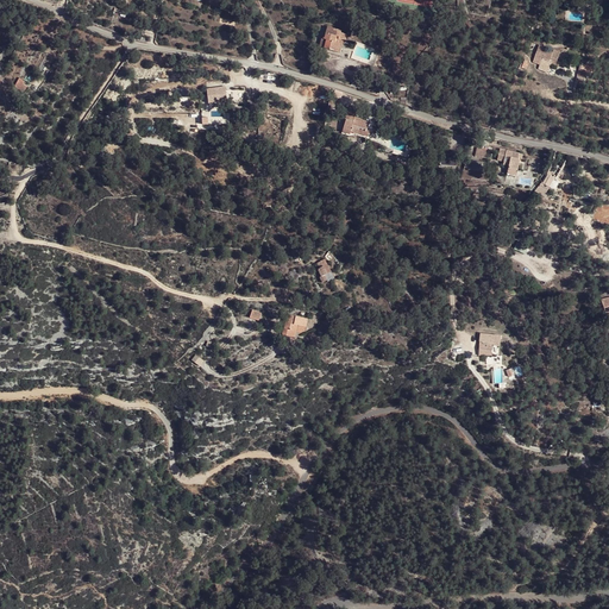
[(341,42),(344,42),(346,33),(341,32),(341,31),(328,26),(325,37),(327,38),(324,48),(332,51),(336,52),(339,41),(341,42)]
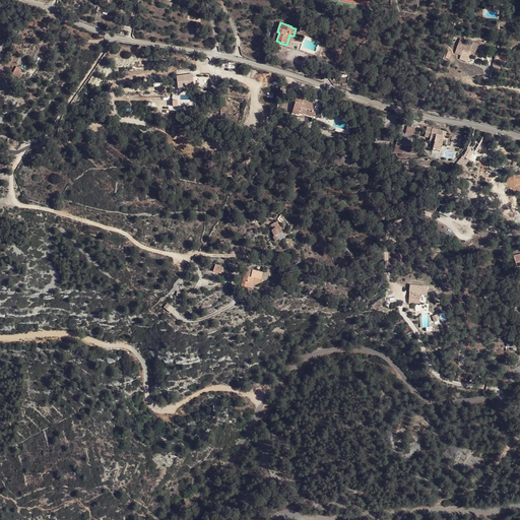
[(459,39),(455,52),(463,55),(463,52),(474,55),(477,44),(459,39)]
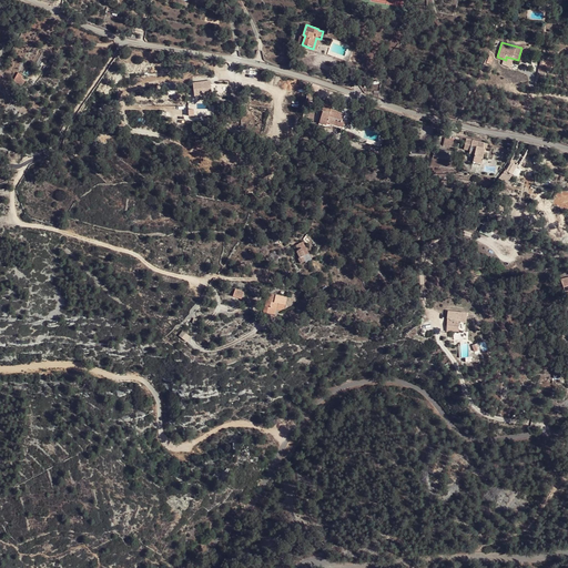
[(326,75),(327,78),(332,83),(336,80),(331,72),(326,75)]
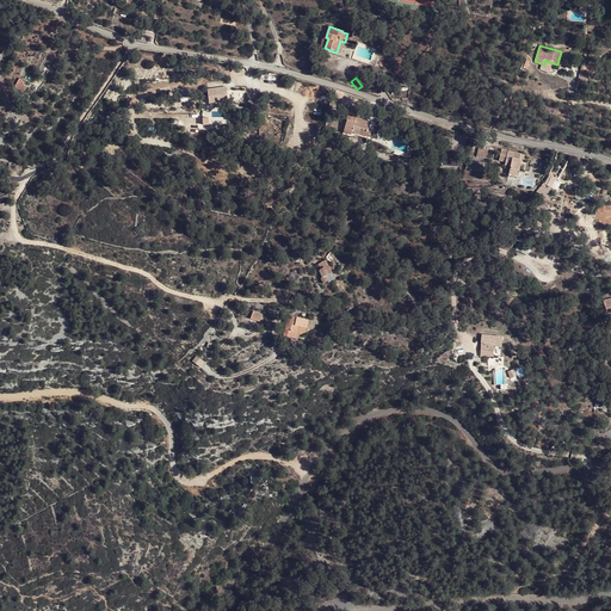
[(17,79),(8,90),(14,93),(17,91),(18,91),(22,85),(24,84),(17,79)]
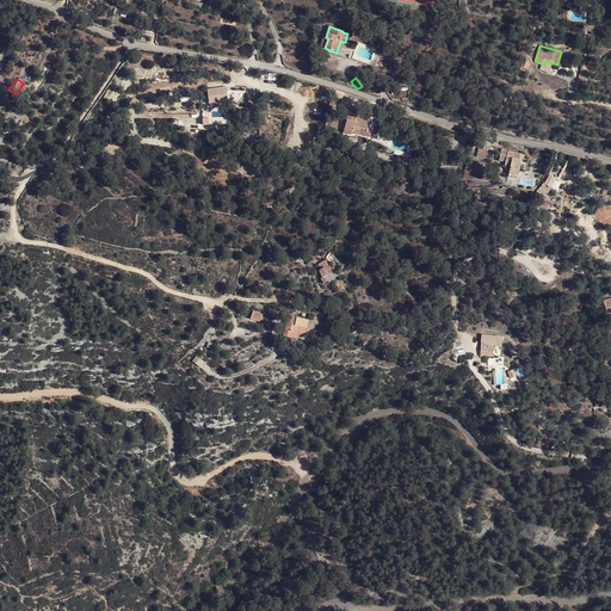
[(26,87),(22,85),(18,91),(17,91),(14,93),(19,97),(26,87)]
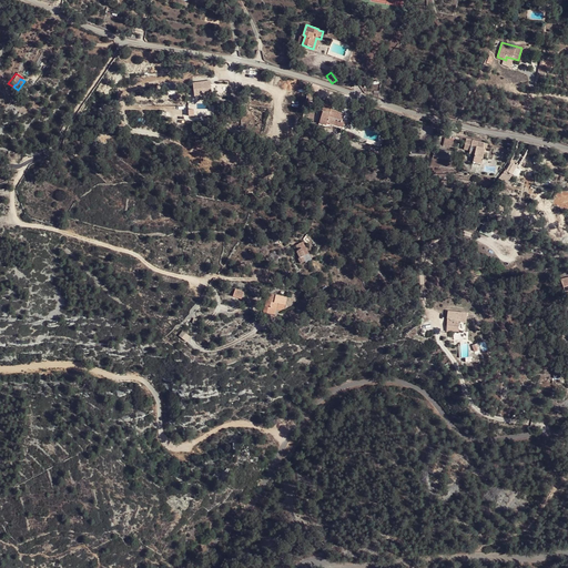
[(333,119),(332,122),(344,127),(347,117),(342,115),(343,112),(333,109),(333,111),(327,109),(330,101),(321,99),(317,109),(321,110),(317,120),(325,122),(325,120),(326,117),(333,119)]
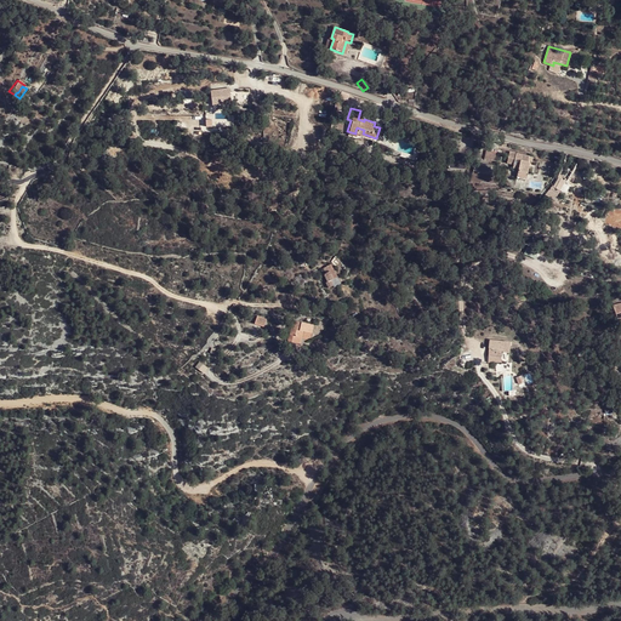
[(234,125),(233,112),(205,113),(206,127),(234,125)]
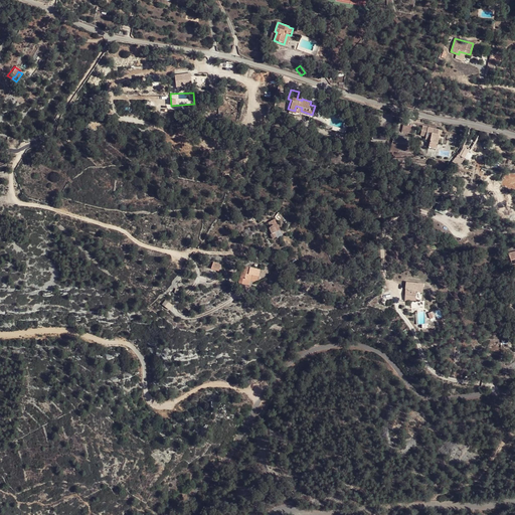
[(427,138),(426,141),(435,143),(438,133),(436,132),(437,127),(420,123),(418,132),(423,134),(428,135),(427,138)]
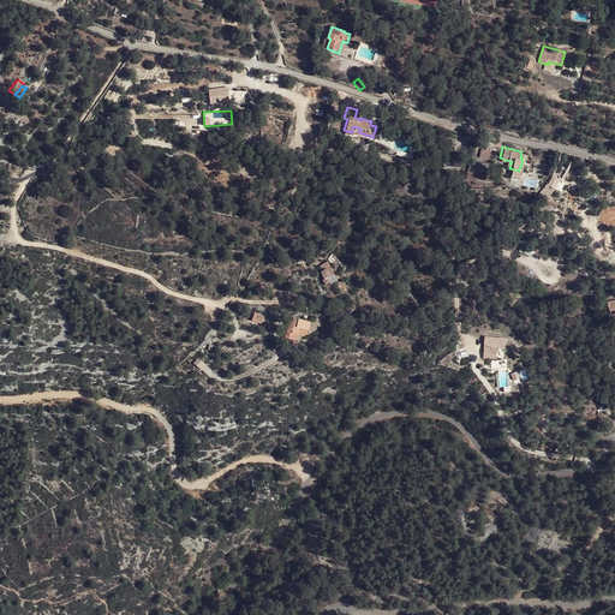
[(440,165),(458,168),(459,159),(451,157),(451,155),(443,154),(443,156),(442,156),(440,165)]
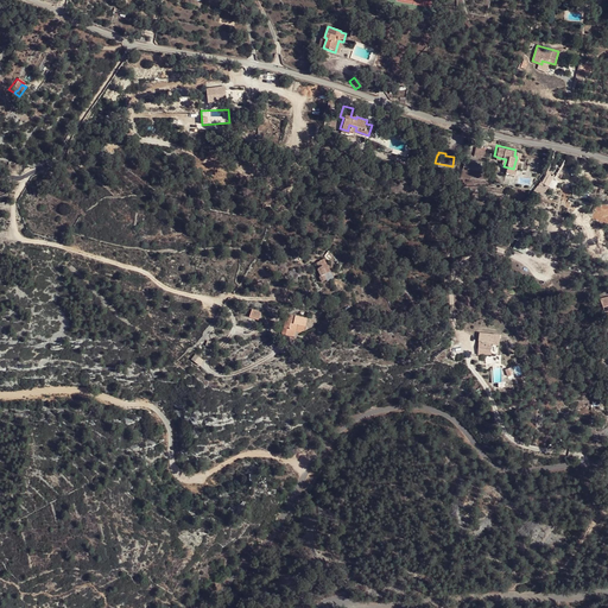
[(480,170),(481,162),(469,160),(468,169),(480,170)]
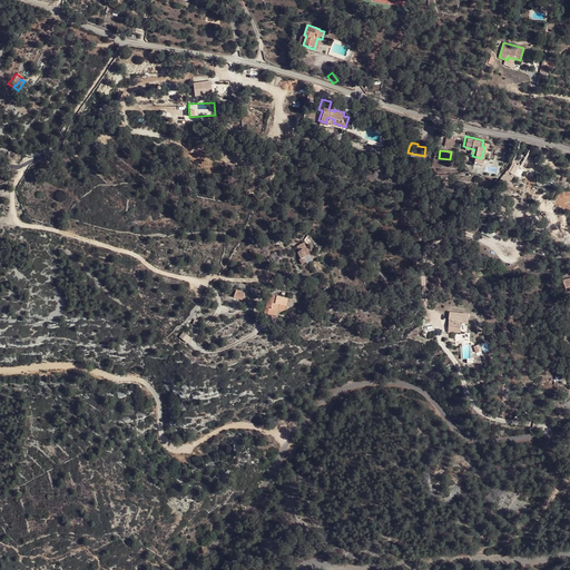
[(518,172),(511,166),(508,172),(513,177),(518,172)]
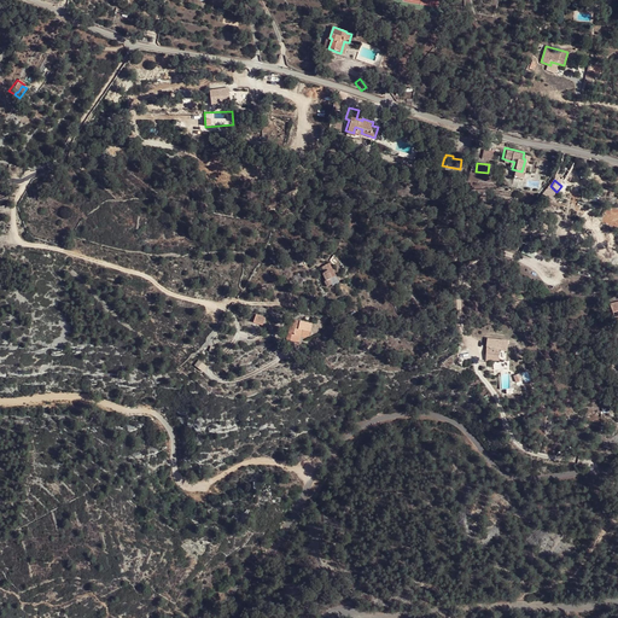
[(333,277),(330,269),(328,270),(322,273),(326,280),(325,281),(327,287),(333,284),(331,279),(333,277)]
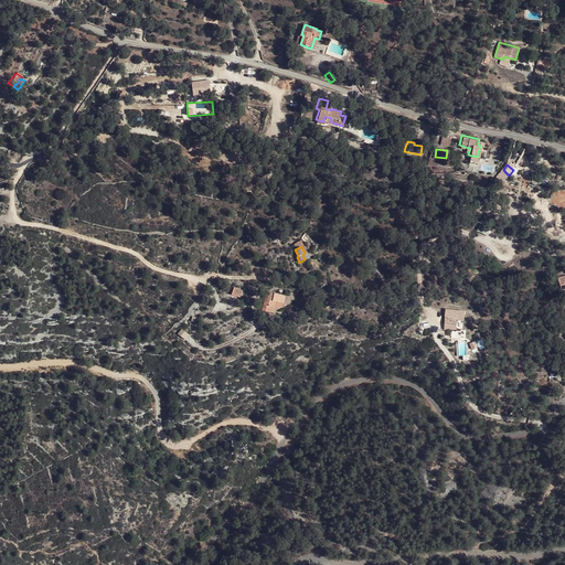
[(232,287),(231,296),(241,297),(242,289),(232,287)]
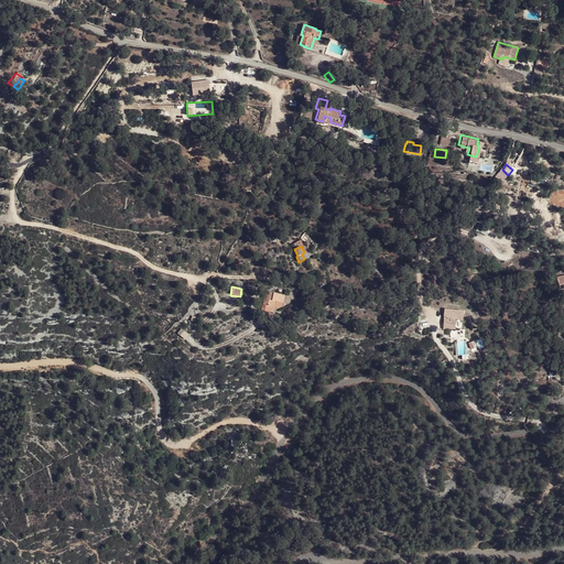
[(266,299),(277,302),(284,304),(286,296),(268,291),(266,299)]
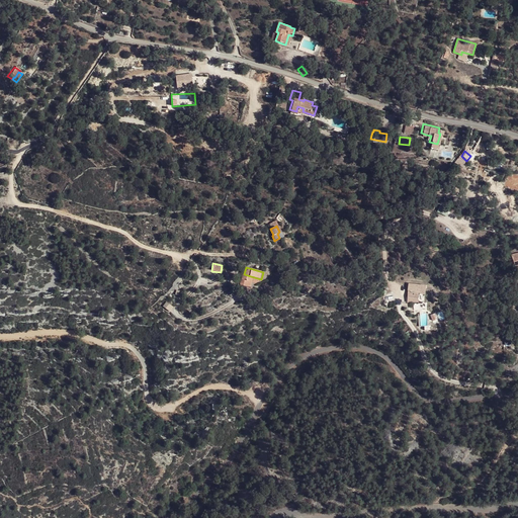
[(251,286),(254,277),(244,274),(243,278),(242,278),(241,283),(251,286)]
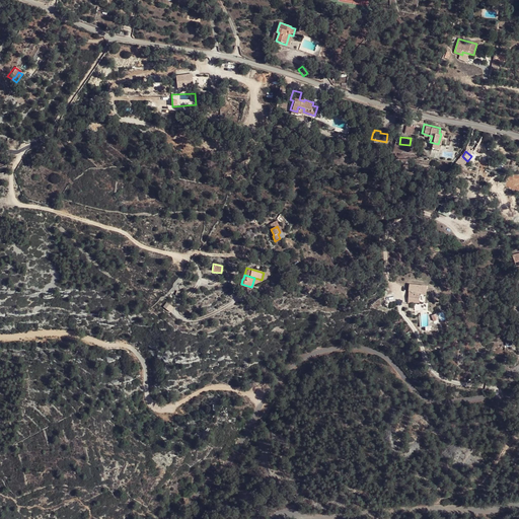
[(423,291),(413,288),(409,296),(418,302),(423,291)]
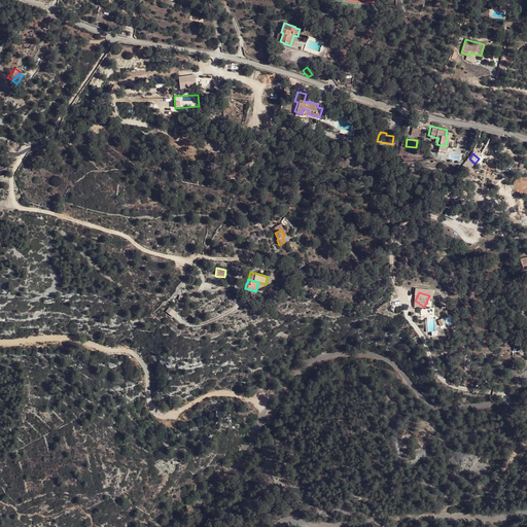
[(166,311),(174,317),(178,312),(170,306),(166,311)]
